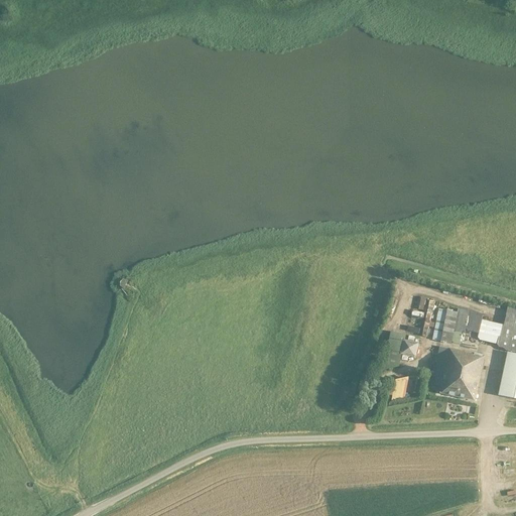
[(424,308),(426,297),(419,296),(417,307),(424,308)]
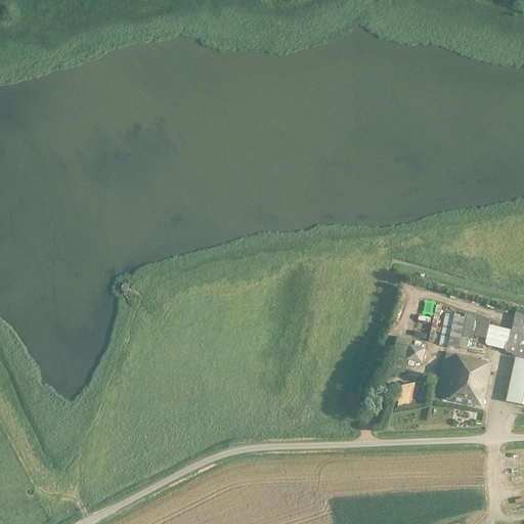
[(429,338),(433,339),(441,305),(437,305),(429,338)]
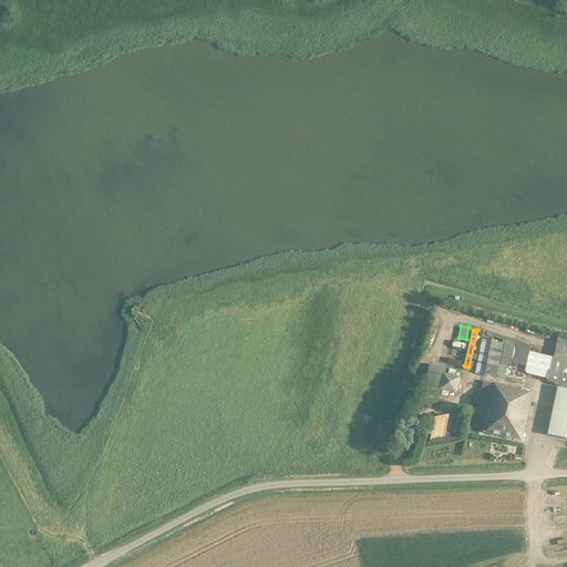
[(527,373),(547,379),(553,382),(558,385),(566,387),(566,339),(558,338),(555,357),(552,358),(529,351),(531,346),(504,339),(503,343),(492,341),(483,339),(475,372),(485,375),(484,377),(505,381),(508,367),(511,367),(512,363),(526,367),(528,368),(527,373)]
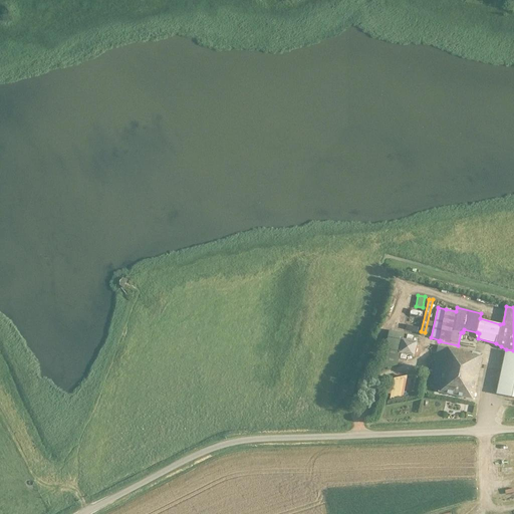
[(418,341),(403,338),(405,333),(390,330),(384,352),(386,352),(381,369),(399,365),(401,353),(415,356),(418,341)]
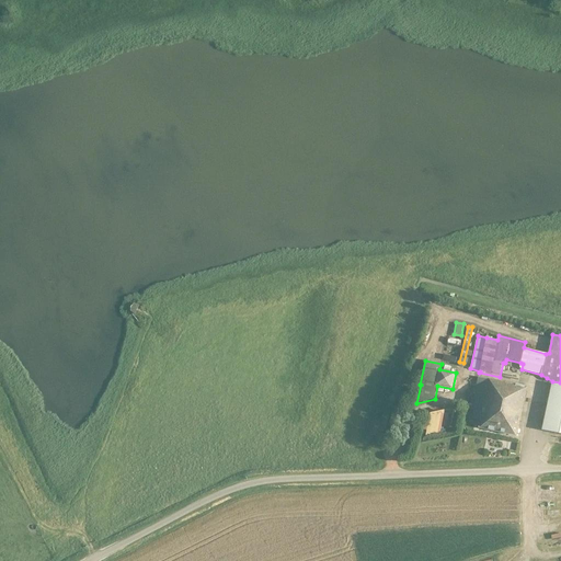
[(479,430),(497,433),(517,436),(527,388),(479,377),(471,410),(474,411),(472,419),(481,420),(479,430)]
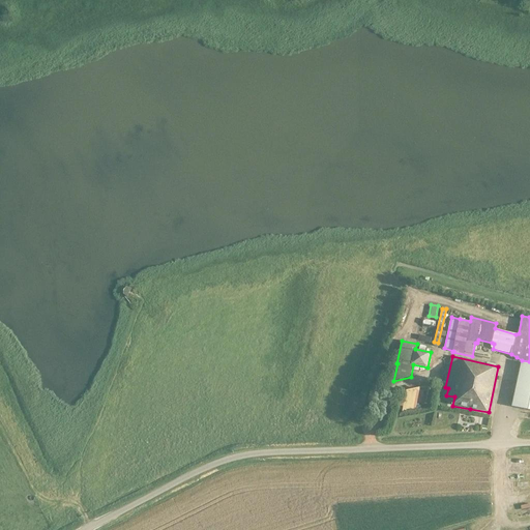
[(529,362),(522,360),(512,406),(529,409),(529,362)]
